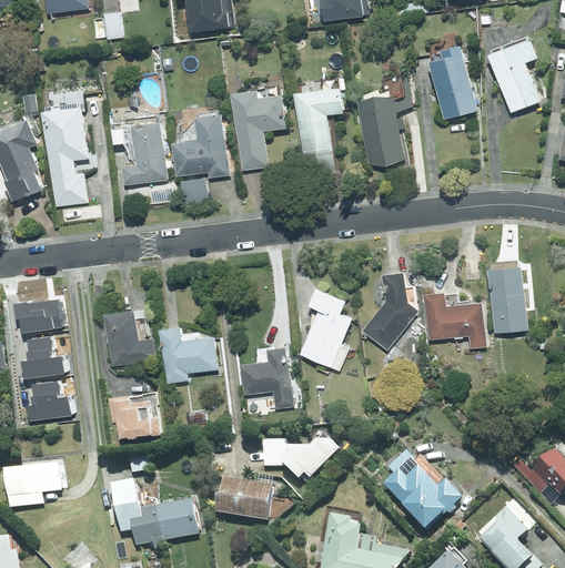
[(88,0),(46,0),(49,14),(89,8),(88,0)]
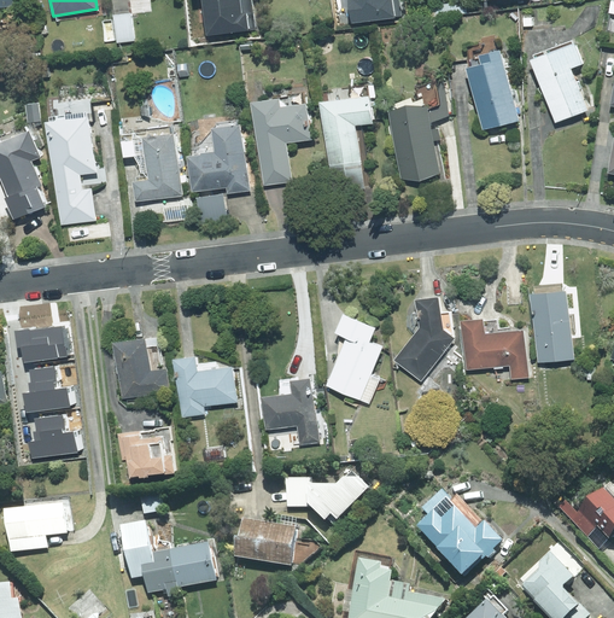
[(127,0),(110,0),(116,41),(133,39),(127,0)]
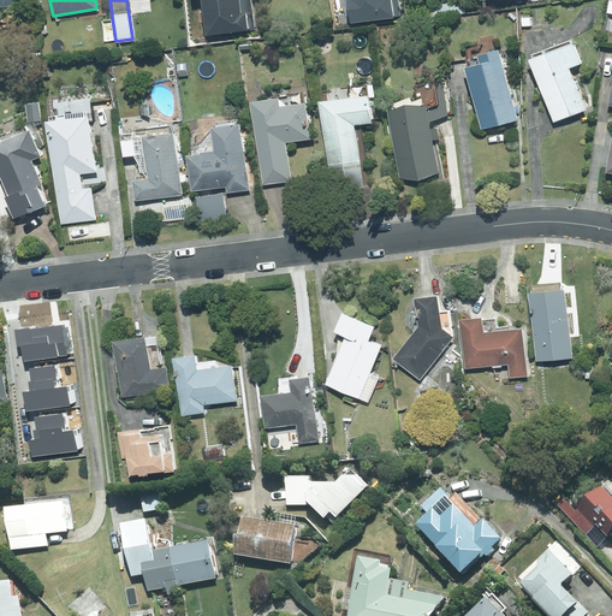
[(192,0),(196,23),(207,22),(208,34),(255,28),(251,0),(192,0)]
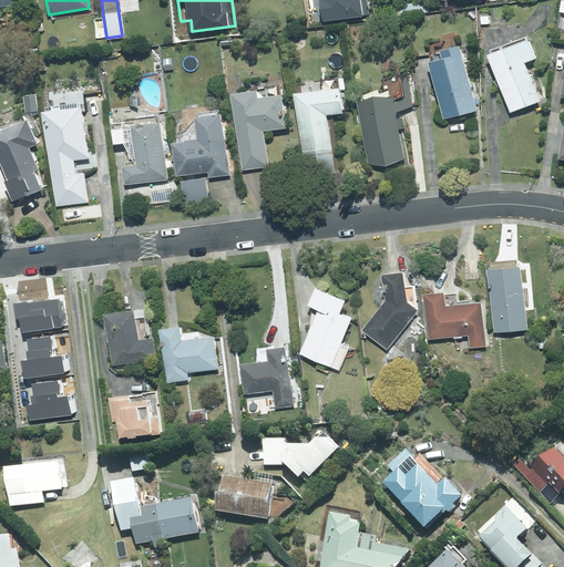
[(535,59),(527,39),(486,54),(510,113),(541,101),(526,63),(535,59)]
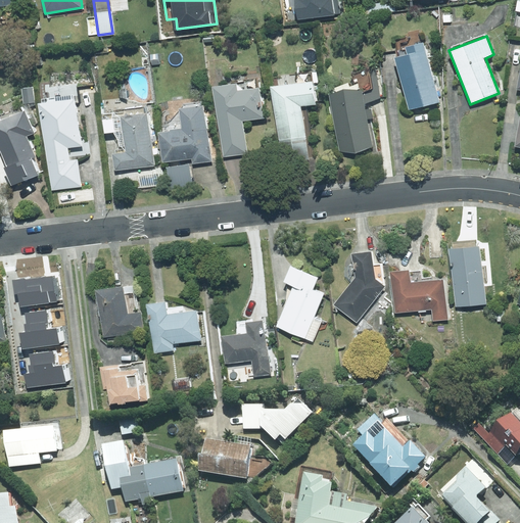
[(408,53),(395,56),(409,110),(439,102),(425,42),(406,46),(408,53)]
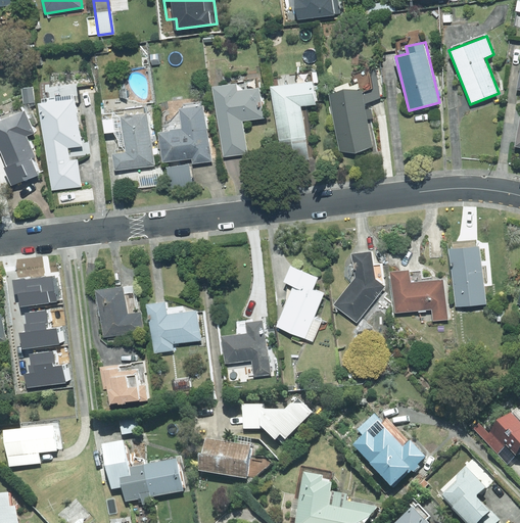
[(158,53),(147,53),(147,66),(158,66),(158,53)]
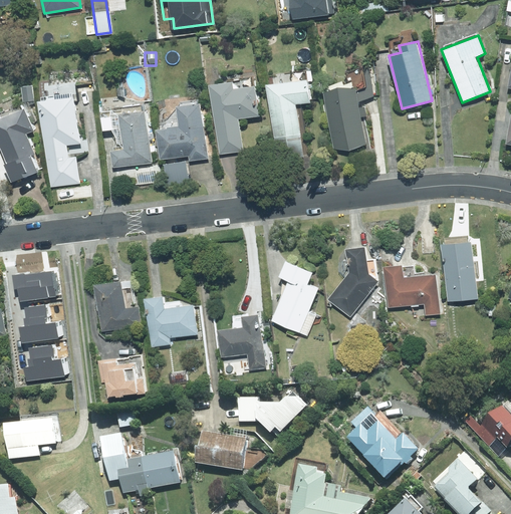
[(373,98),(368,68),(361,69),(364,89),(356,90),(355,85),(324,90),(334,150),(365,146),(360,117),(367,116),(366,105),(359,106),(358,100),(373,98)]
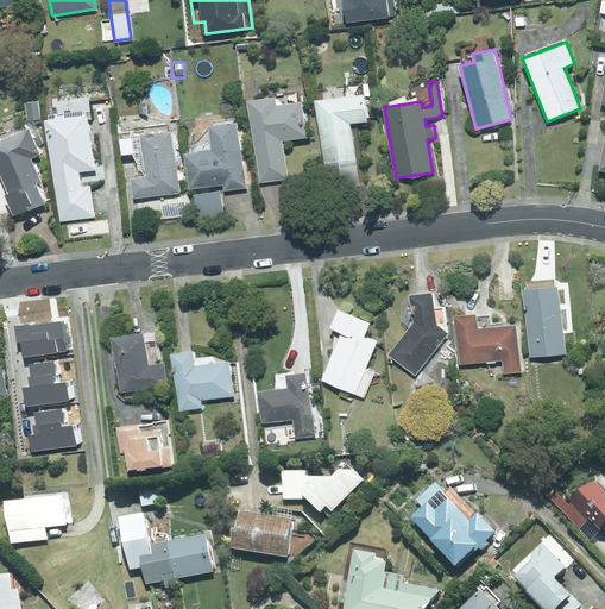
[(367,121),(364,94),(315,100),(326,183),(357,180),(350,124),(367,121)]
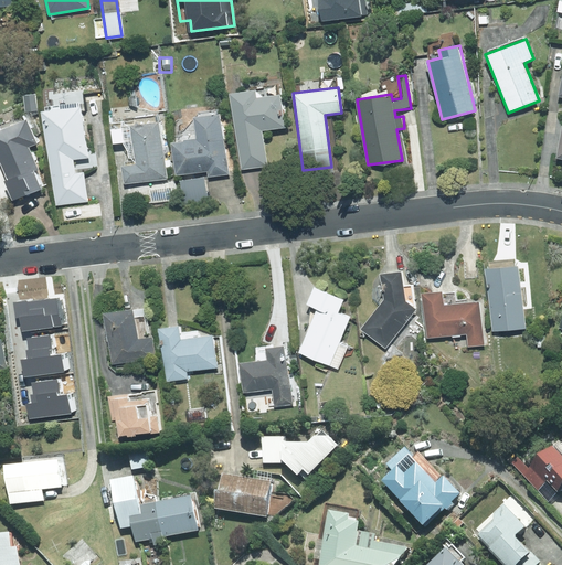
[(257,96),(256,89),(231,93),(241,168),(266,164),(262,130),(285,127),(281,93),(257,96)]
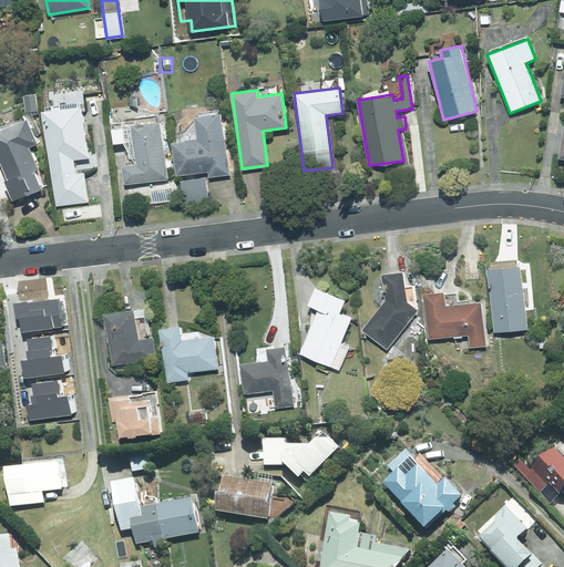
[(37,94),(20,94),(21,113),(37,112),(37,94)]
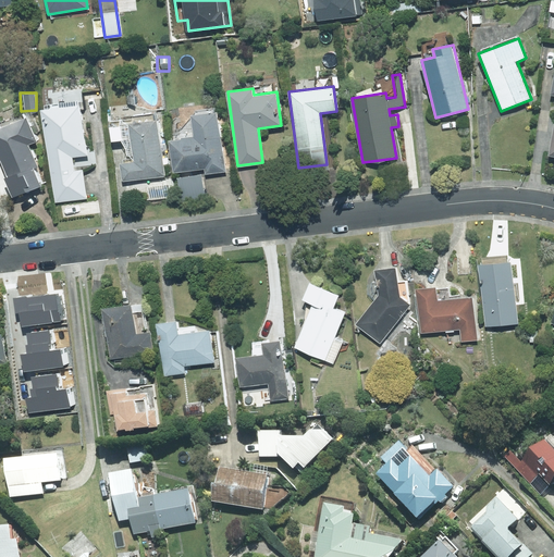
[(73,170),(72,157),(87,155),(81,103),(42,109),(54,202),(85,199),(82,170),(73,170)]
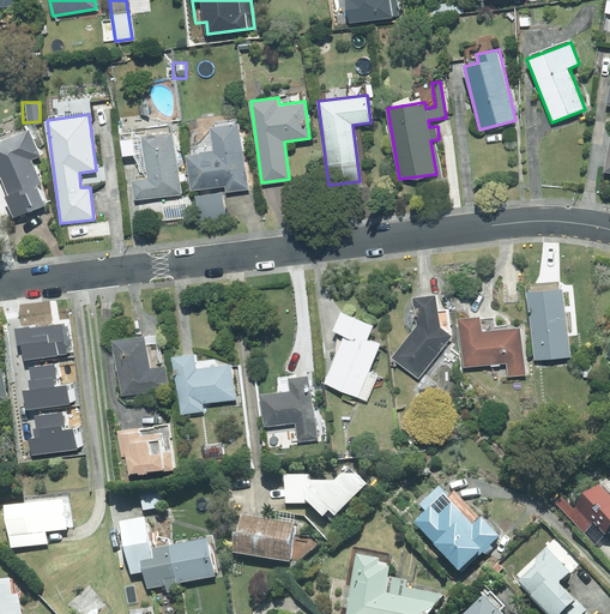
[(0,181),(13,218),(47,205),(40,185),(42,185),(32,160),(43,156),(30,122),(0,133),(0,181)]
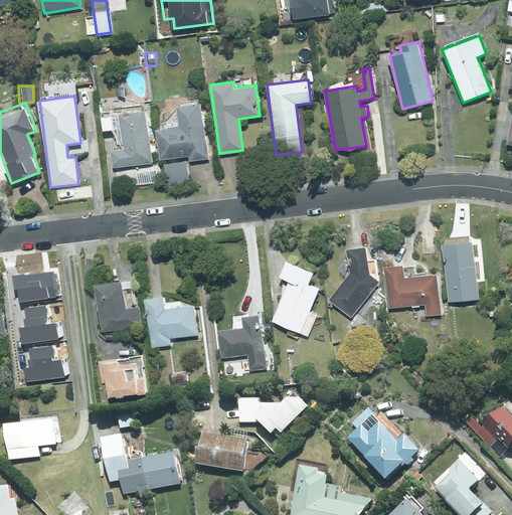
[(179,127),(155,129),(159,160),(163,160),(166,187),(189,185),(186,160),(207,158),(201,104),(176,106),(179,127)]
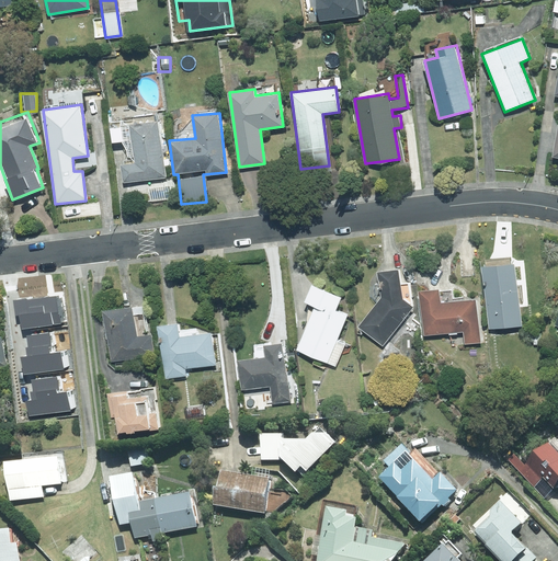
[(159,123),(131,125),(134,162),(121,163),(123,182),(164,179),(159,123)]
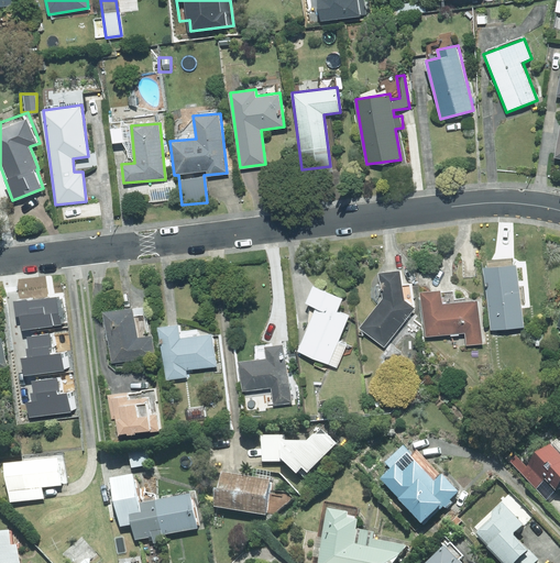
[(519,263),(483,266),(489,331),(525,328),(519,263)]
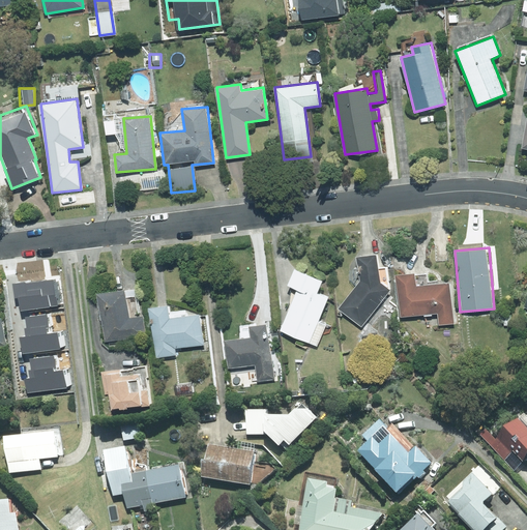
[(360,327),(389,290),(379,283),(377,256),(357,257),(358,282),(338,310),(360,327)]
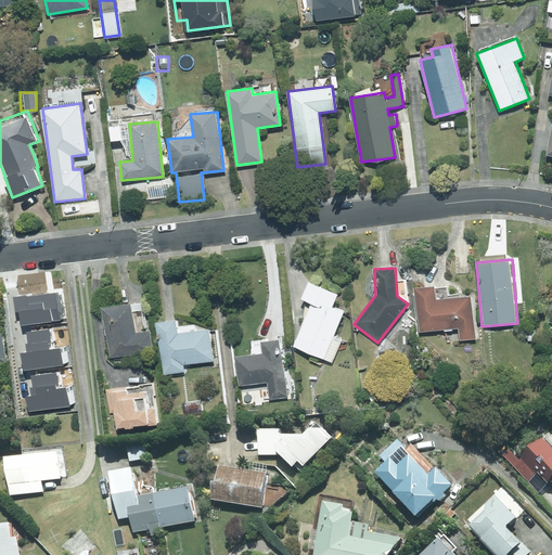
[(309,302),(289,344),(330,364),(342,340),(332,336),(344,311),(333,306),(339,293),(312,279),(302,299),(309,302)]
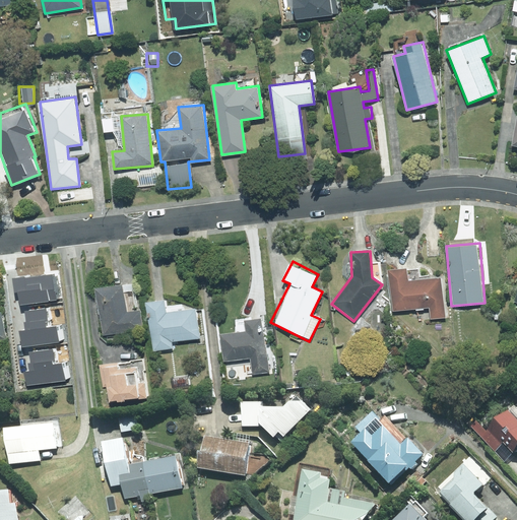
[(418,268),(389,270),(392,311),(427,309),(428,320),(445,319),(442,276),(419,278),(418,268)]
